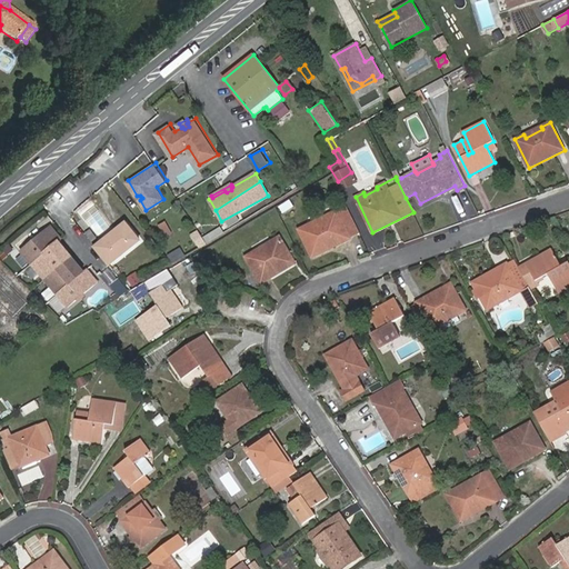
[(295,206),(291,200),(280,207),(283,212),(295,206)]
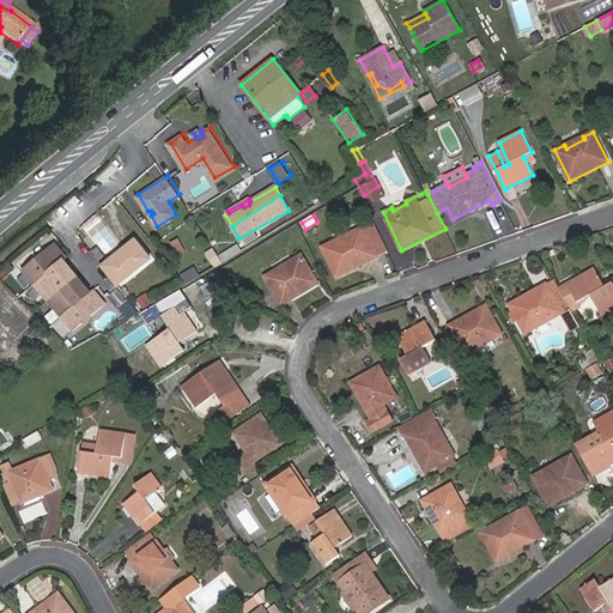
[(376,256),(388,250),(375,222),(363,228),(376,256)]
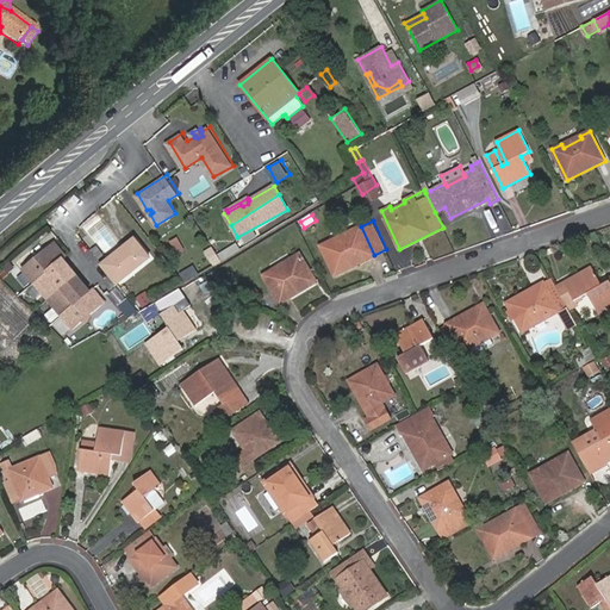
[(341,238),(340,236),(319,246),(334,275),(374,255),(361,226),(350,231),(352,234),(341,238)]
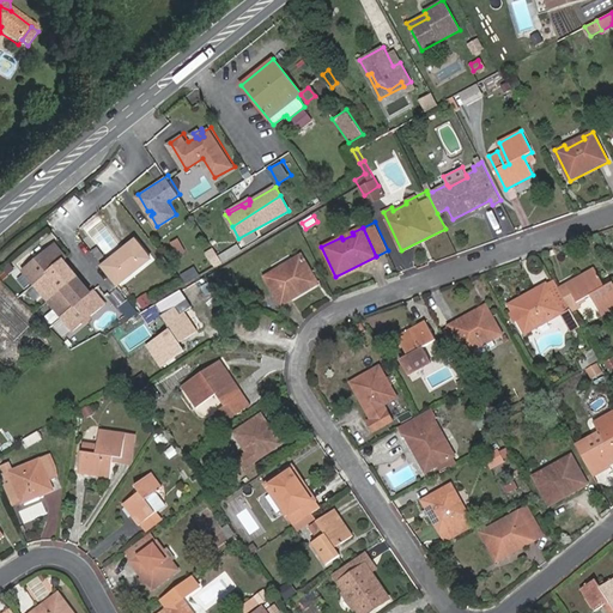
[(104,265),(121,285),(152,259),(137,238),(104,265)]
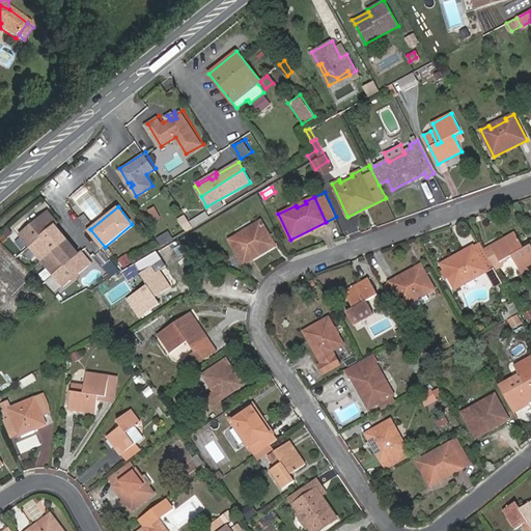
[(21,233),(35,251),(60,230),(56,224),(59,222),(49,210),(21,233)]
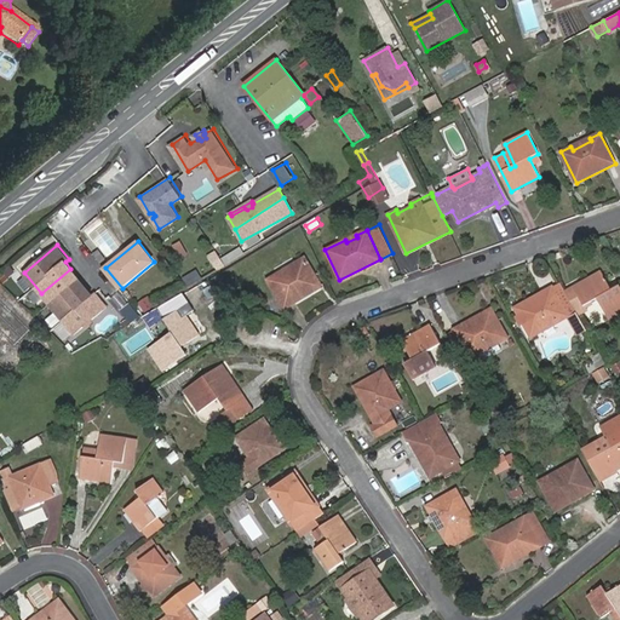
[(280,276),(279,274),(268,279),(285,308),(321,287),(305,258),(296,263),(297,267),(280,276)]
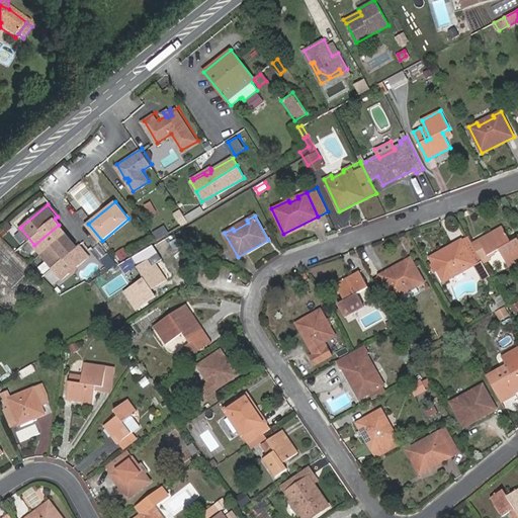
[(59,225),(34,245),(41,253),(66,233),(59,225)]
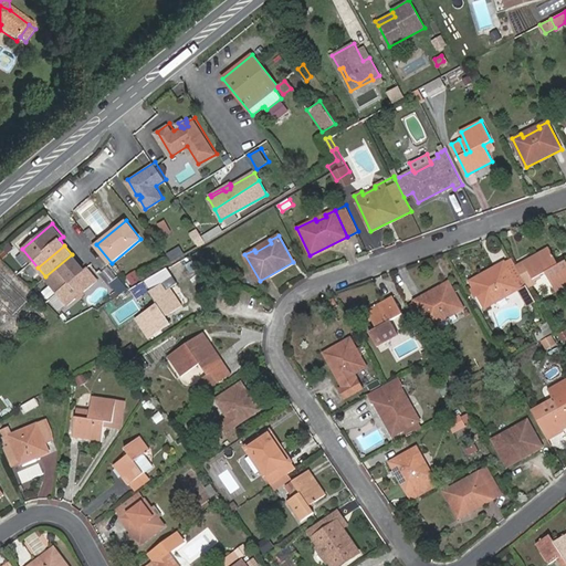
[(556,292),(565,285),(565,261),(559,264),(551,248),(526,261),(535,279),(536,278),(546,272),(556,292)]
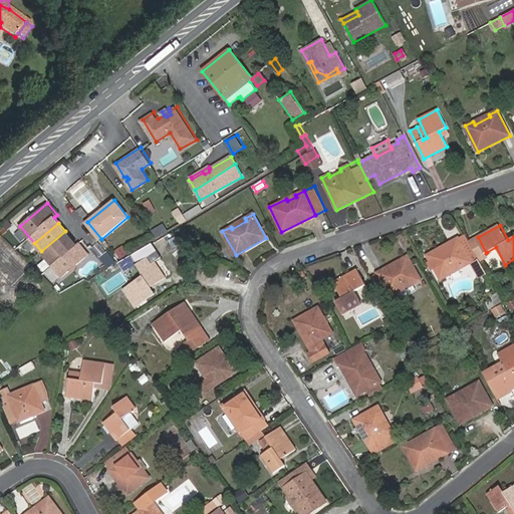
[(41,251),(47,259),(72,239),(65,231),(41,251)]
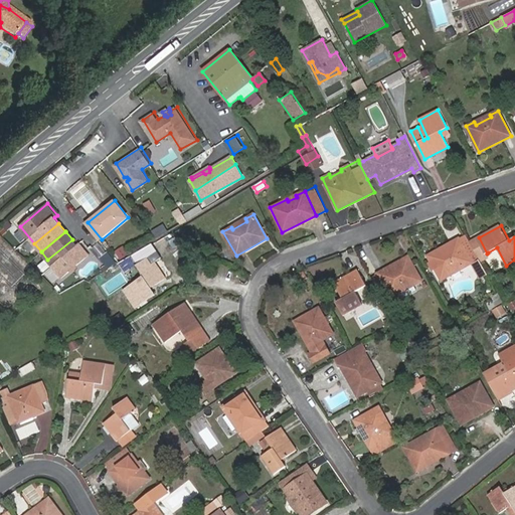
[(470,242),(466,235),(459,238),(472,263),(479,259),(470,242)]
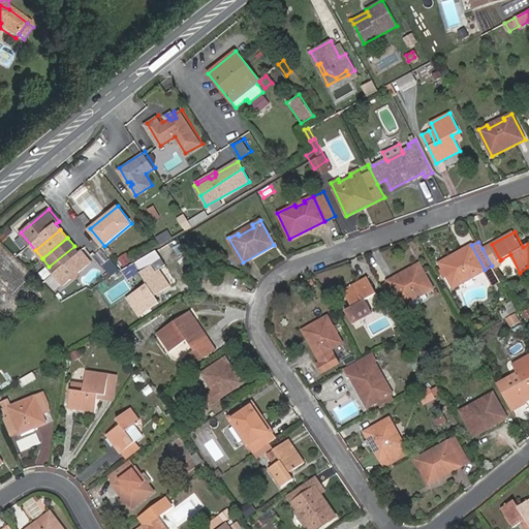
[(494,270),(504,265),(501,259),(500,260),(492,244),(483,249),(492,266),(494,270)]
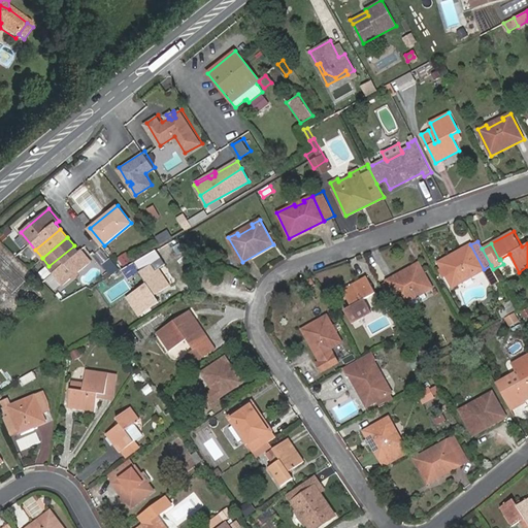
[(476,273),(484,269),(470,244),(439,262),(454,287),(462,283),(460,279),(475,271),(476,273)]
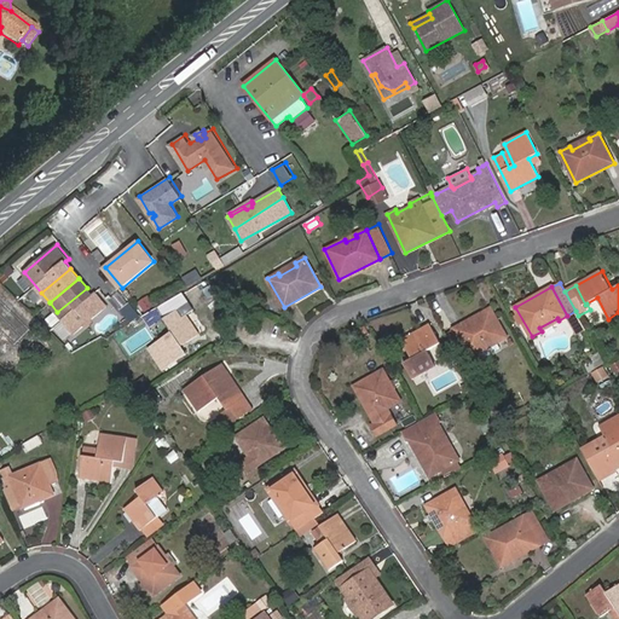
[(57,312),(74,333),(106,306),(96,291),(92,295),(87,288),(57,312)]
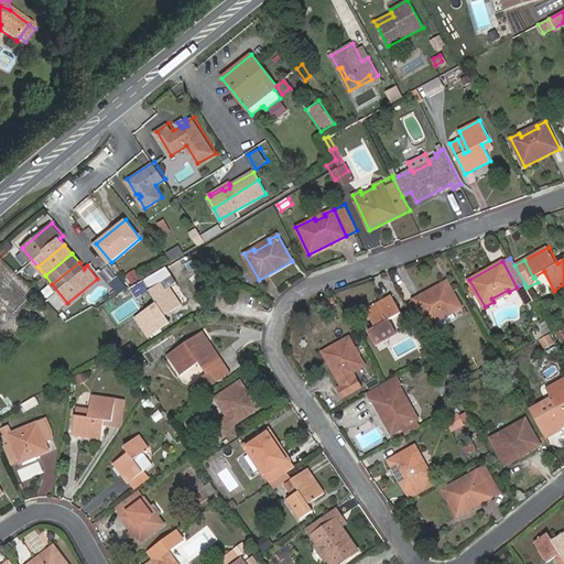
[(122,293),(130,288),(121,277),(114,283),(122,293)]
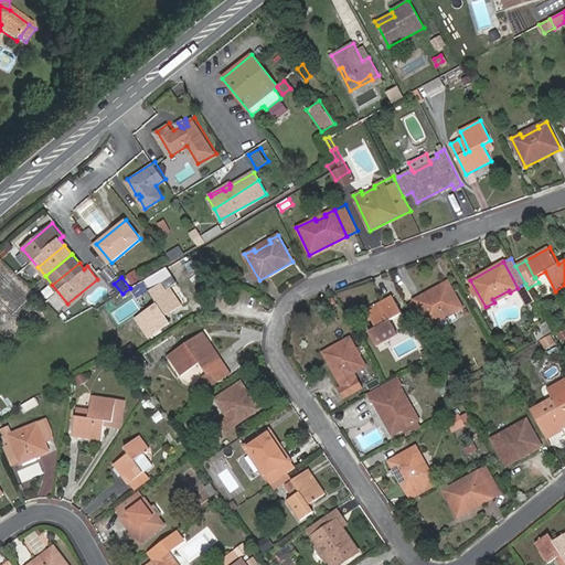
[(149,291),(157,304),(136,318),(149,338),(170,323),(167,317),(181,306),(164,280),(149,291)]
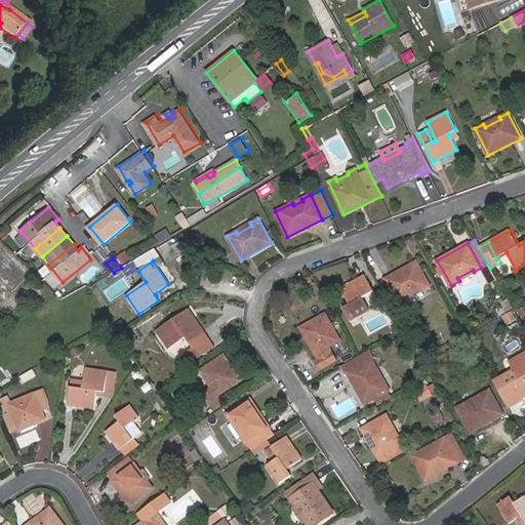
[(422,291),(430,286),(416,261),(386,279),(387,280),(398,303),(399,304),(407,299),(406,296),(420,288),(422,291)]
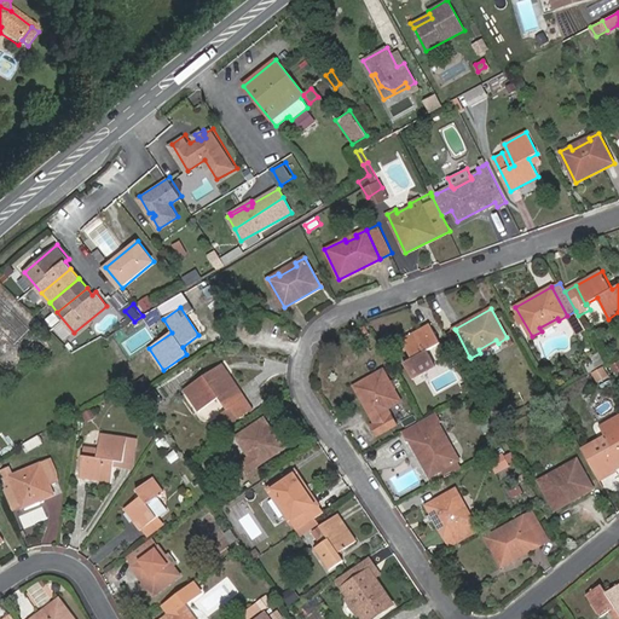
[(586,331),(578,316),(576,311),(567,316),(578,335),(586,331)]
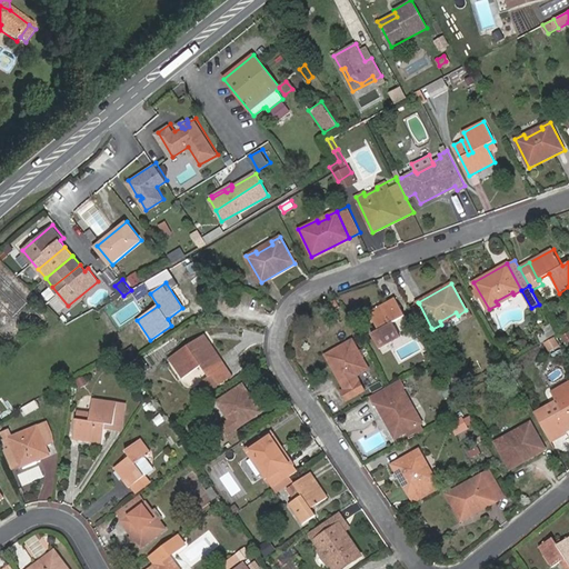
[(498,305),(513,295),(512,292),(496,301),(498,305)]
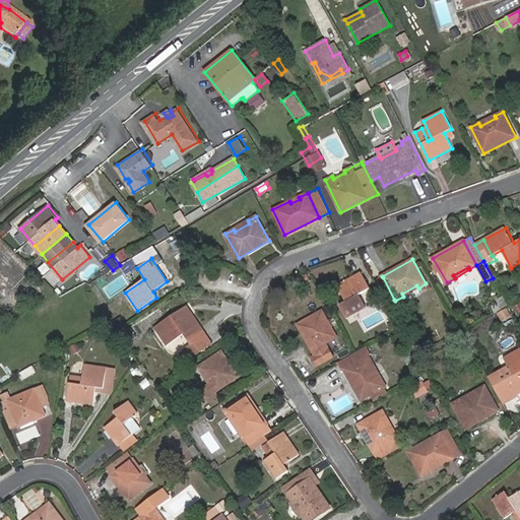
[(370,288),(362,273),(338,286),(346,302),(339,305),(346,318),(366,307),(360,295),(370,288)]
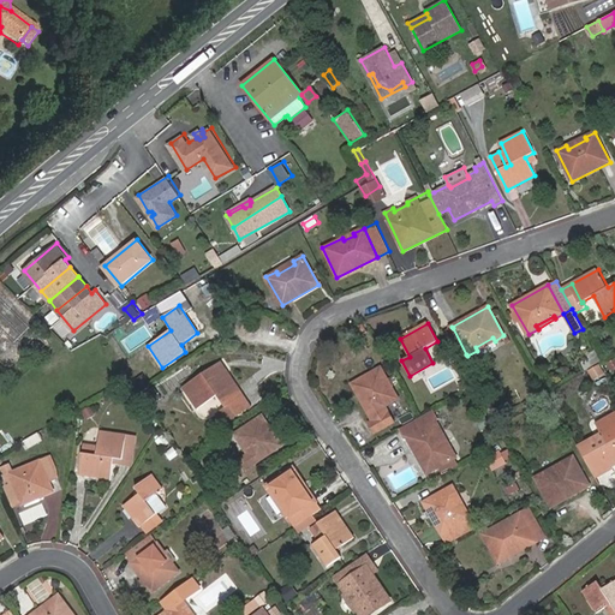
[(459,359),(466,354),(453,328),(445,333),(459,359)]
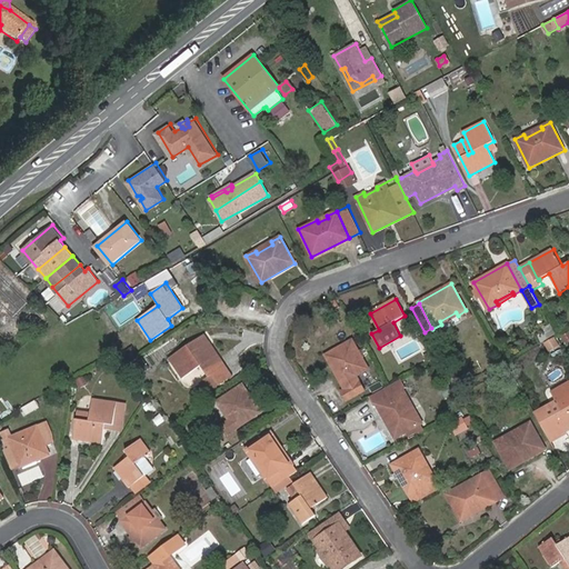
[(441,325),(458,316),(456,312),(440,321),(441,325)]
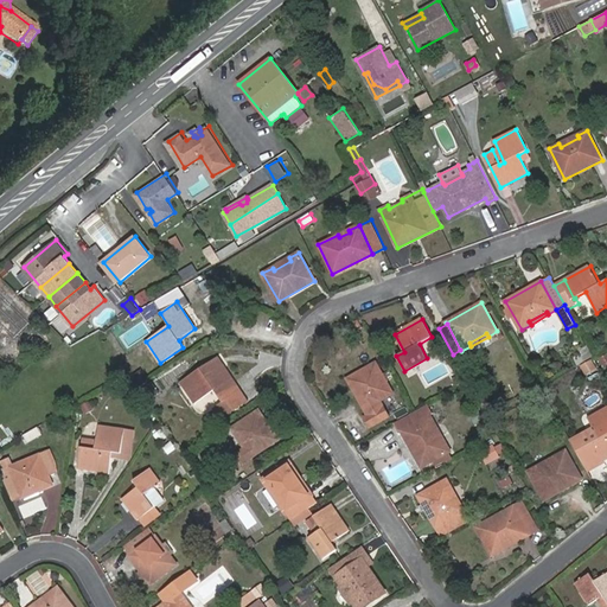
[(381,371),(376,362),(347,378),(366,414),(364,415),(369,423),(387,413),(381,401),(394,394),(388,384),(385,385),(378,372),(381,371)]
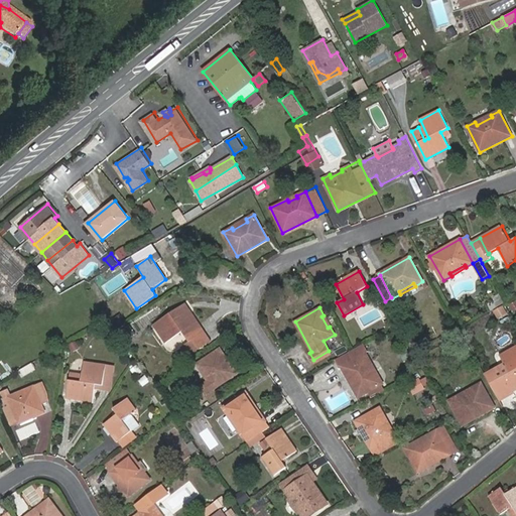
[(175,319),(171,313),(154,325),(166,342),(176,336),(182,332),(188,339),(189,341),(204,332),(189,310),(175,319)]
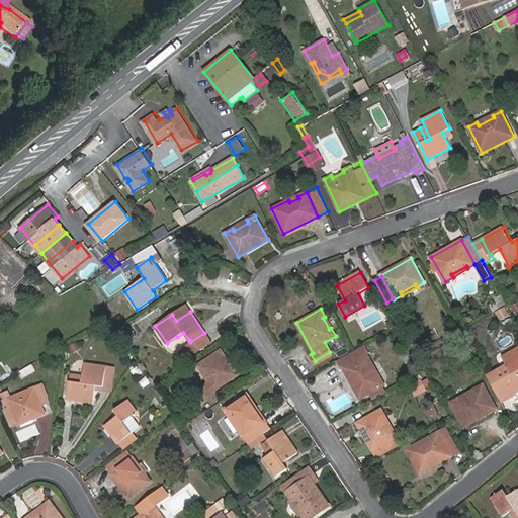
[(177,337),(182,345),(189,340),(183,333),(177,337)]
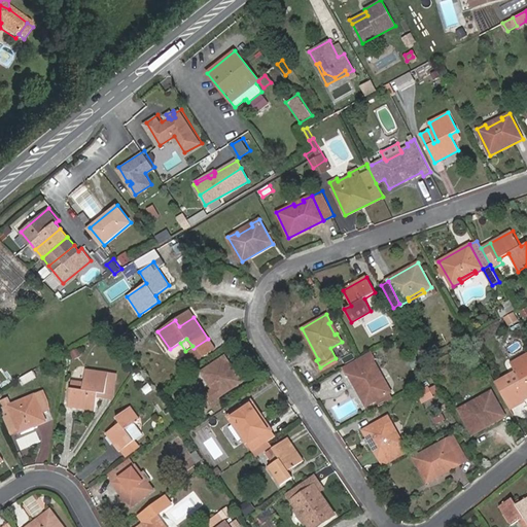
[(390,392),(391,392),(387,383),(384,385),(377,370),(378,369),(369,351),(359,356),(344,365),(366,406),(376,400),(390,392)]
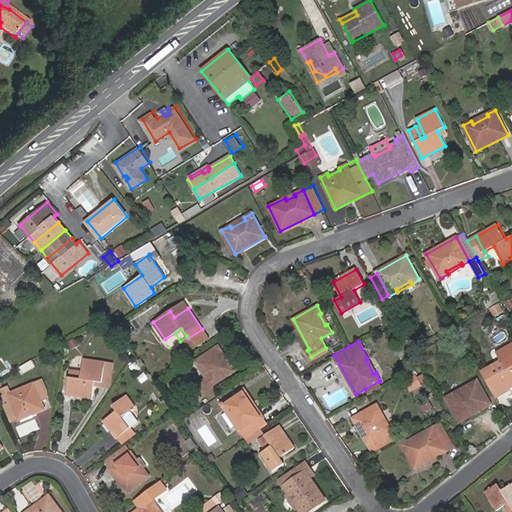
[(511,385),(511,344),(497,353),(500,360),(505,369),(494,376),(489,367),(481,371),(495,395),(511,385)]
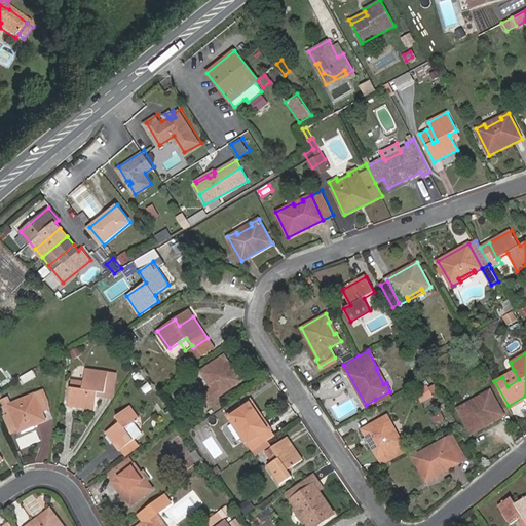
[(241,381),(224,355),(200,371),(205,379),(209,377),(215,387),(202,396),(209,405),(241,381)]
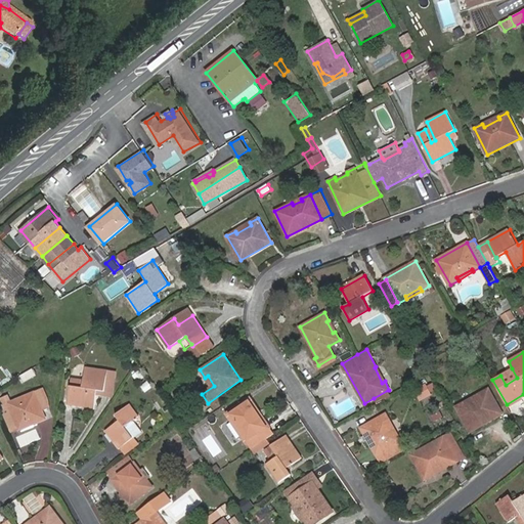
[(84,380),(83,388),(70,387),(68,403),(94,407),(96,396),(96,390),(104,390),(106,370),(86,368),(84,380)]
